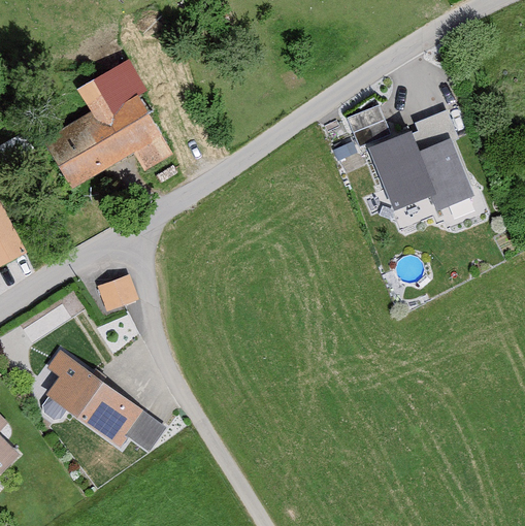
[(144,90),(127,60),(76,89),(90,112),(42,140),(70,189),(133,153),(143,171),(172,155),(137,94),(144,90)]
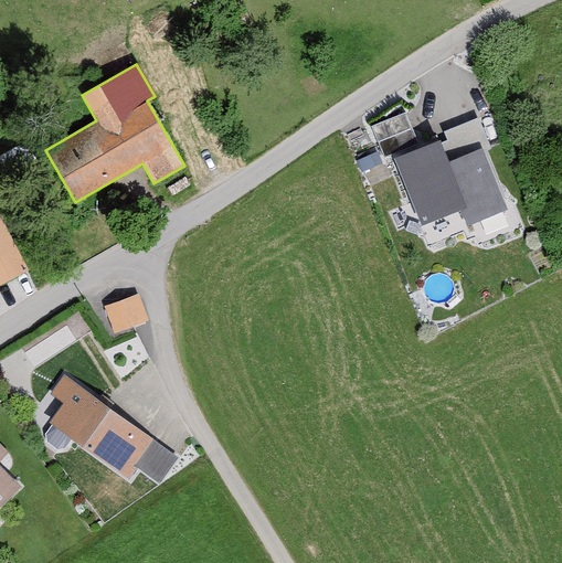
[(372,128),(383,157),(414,146),(402,116),(372,128)]
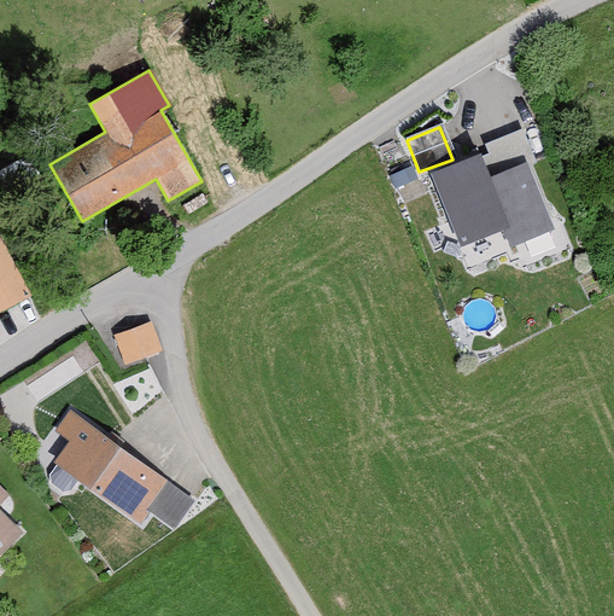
[(557,228),(531,163),(496,178),(487,155),(436,176),(463,245),(503,228),(512,247),(557,228)]
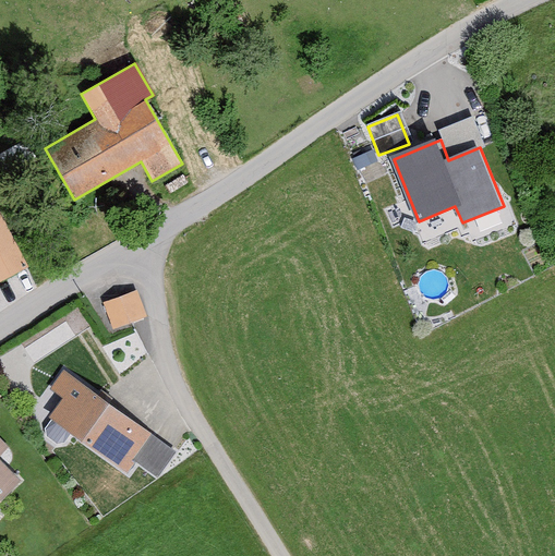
[(0,278),(25,266),(0,217),(0,278)]
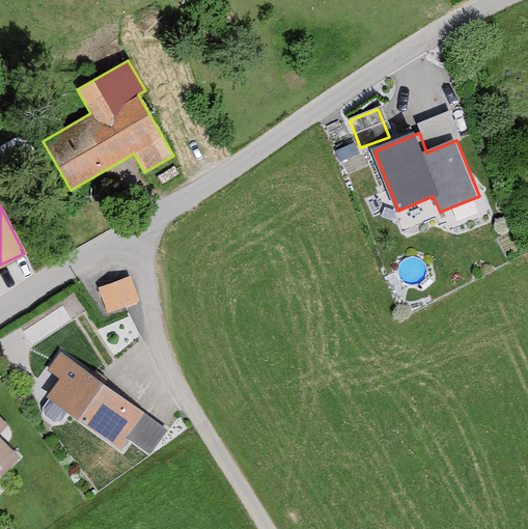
[(137,301),(128,276),(99,285),(107,311),(137,301)]
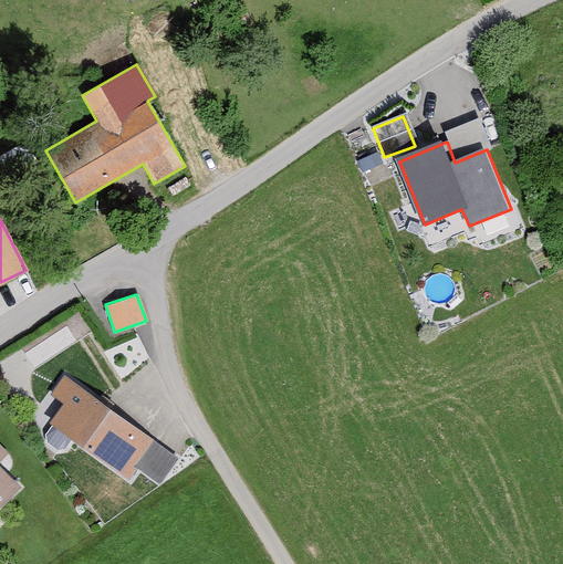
[(155,439),(63,373),(50,390),(64,401),(50,421),(127,477),(155,439)]
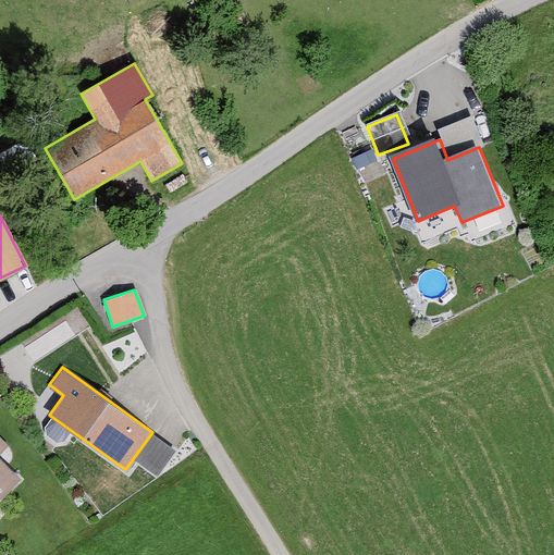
[(0,449),(5,444),(0,438),(0,498),(20,479),(0,459),(0,449)]
